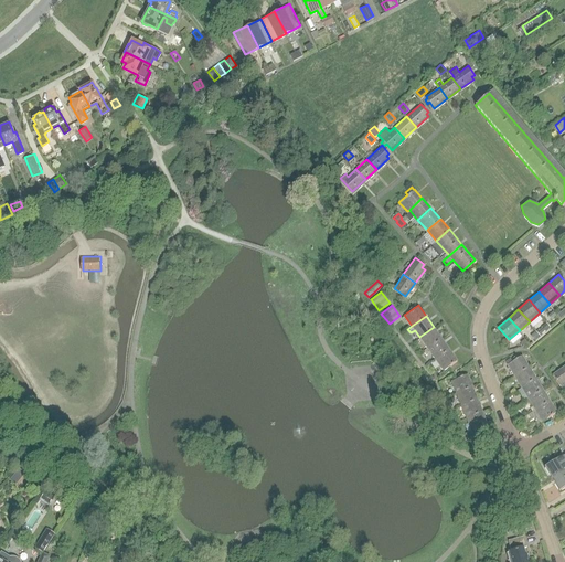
[(539,328),(536,329),(540,335),(542,332),(542,331),(544,329),(545,330),(550,326),(546,320),(541,325),(542,326),(539,328)]
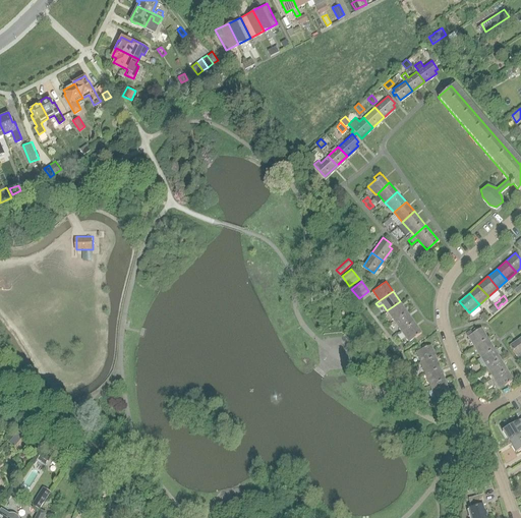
[(407,311),(400,301),(387,310),(394,321),(407,311)]
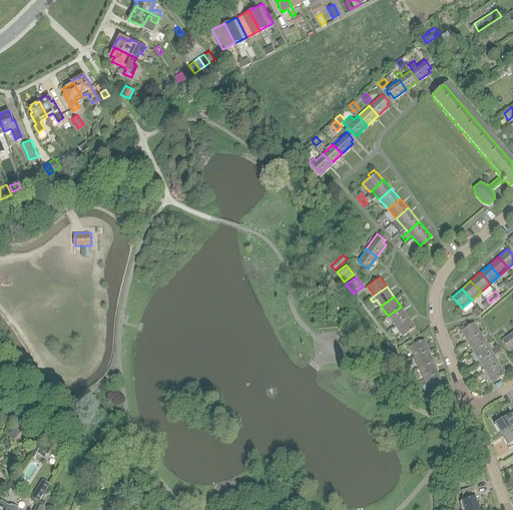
[(408,316),(401,307),(388,316),(395,325),(408,316)]
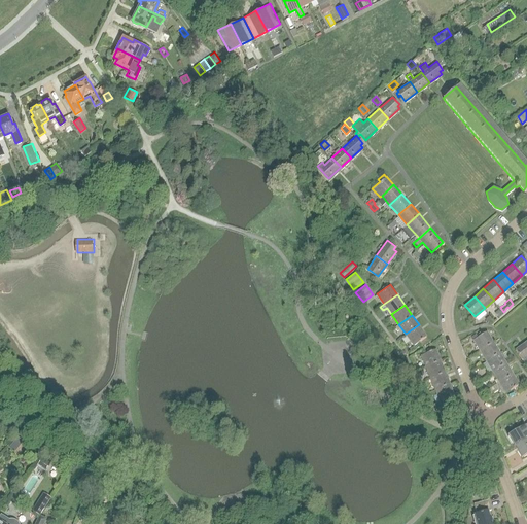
[(419,324),(406,334),(413,345),(426,336),(419,324)]
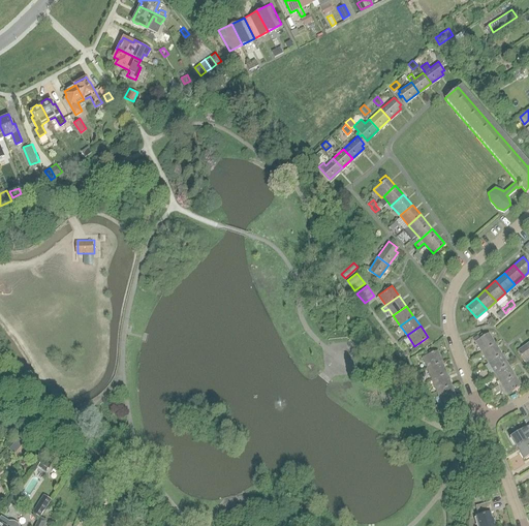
[(480,337),(478,333),(473,336),(475,339),(474,340),(481,350),(495,342),(489,332),(480,337)]
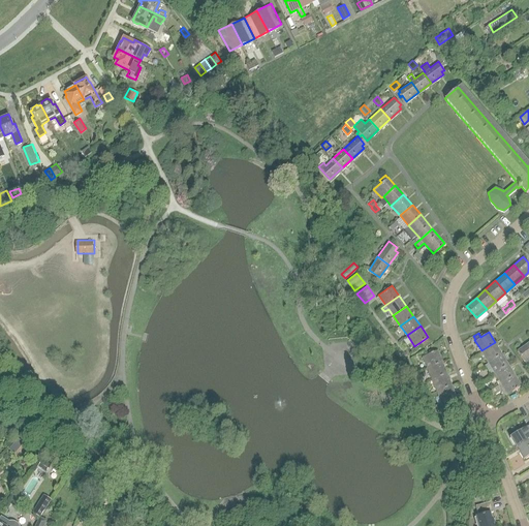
[(481,350),(489,362),(502,353),(495,342),(481,350)]
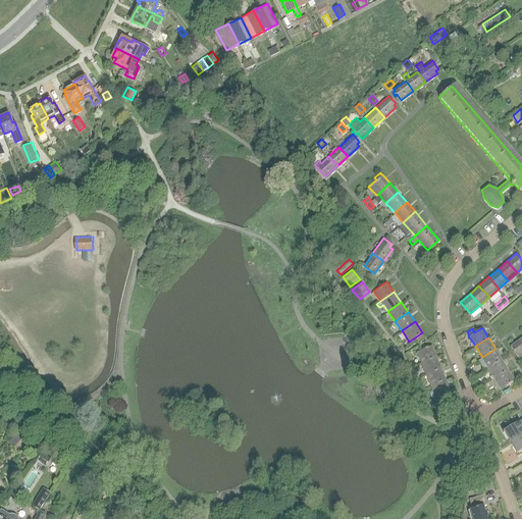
[(521,355),(521,338),(510,345),(519,358),(521,355)]
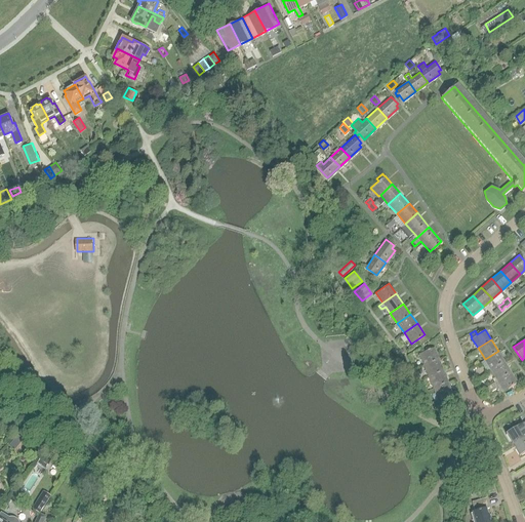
[(419,353),(423,364),(439,358),(434,347),(431,348),(430,346),(426,348),(427,350),(419,353)]
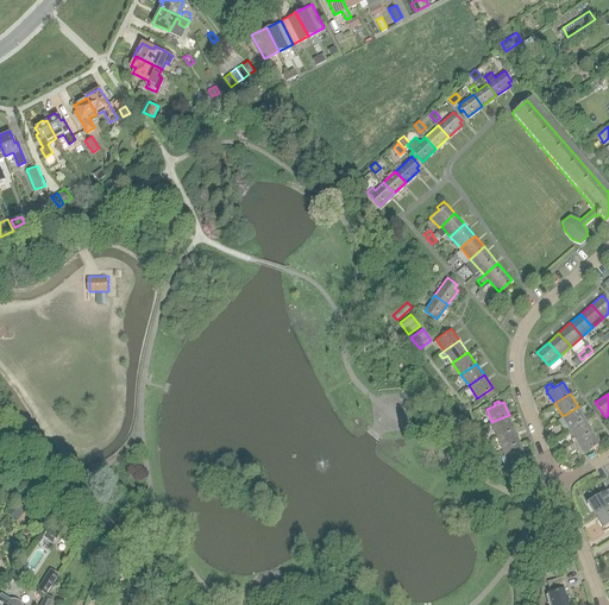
[(578,407),(563,416),(570,428),(585,418),(578,407)]
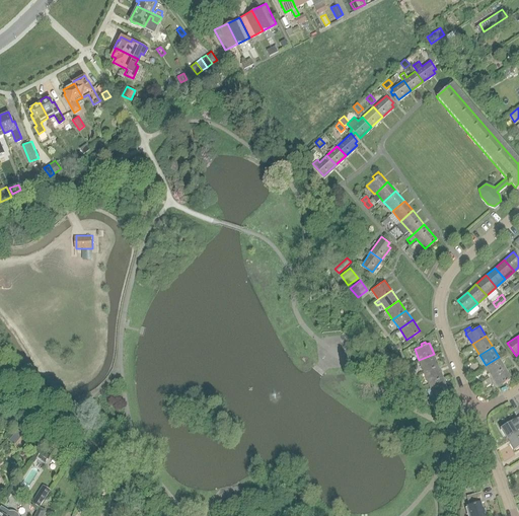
[(434,354),(419,360),(423,370),(438,364),(434,354)]
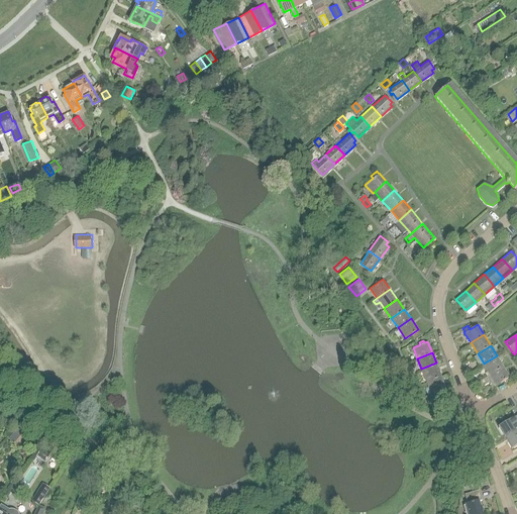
[(484,364),(490,374),(503,366),(497,355),(484,364)]
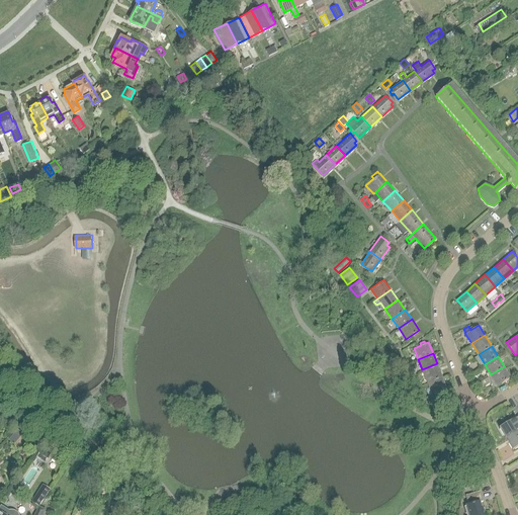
[(422,369),(428,382),(442,377),(437,363),(422,369)]
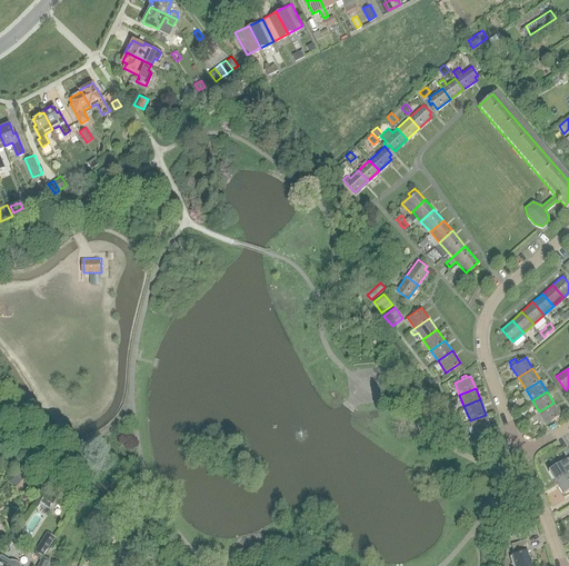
[(560,414),(553,403),(539,411),(546,423),(560,414)]
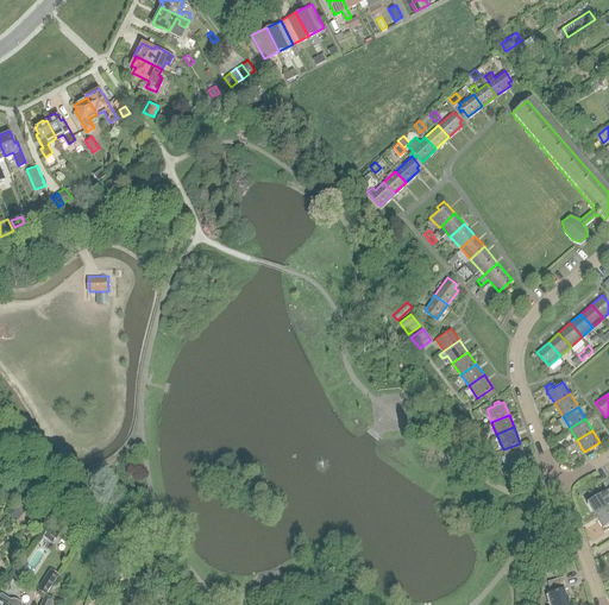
[(502,465),(506,472),(518,467),(514,460),(525,455),(520,443),(503,449),(508,462),(502,465)]
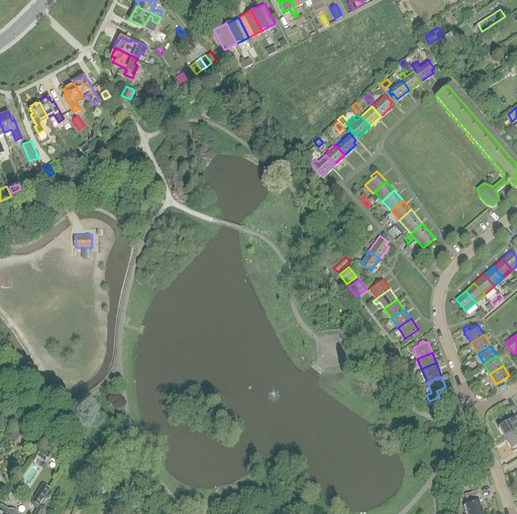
[(510,419),(507,413),(502,417),(505,422),(510,419)]
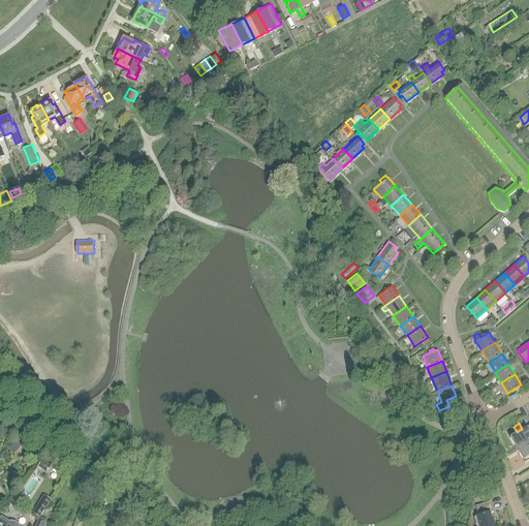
[(509,435),(517,447),(528,439),(528,424),(517,432),(509,435)]
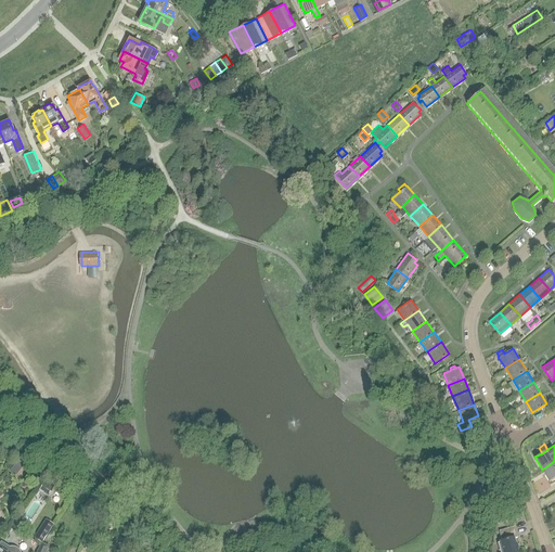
[(18,459),(15,463),(21,467),(24,463),(18,459)]
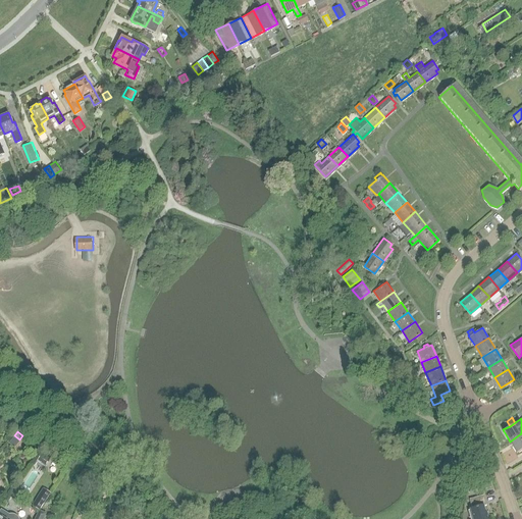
[(521,433),(510,442),(516,453),(521,449),(521,433)]
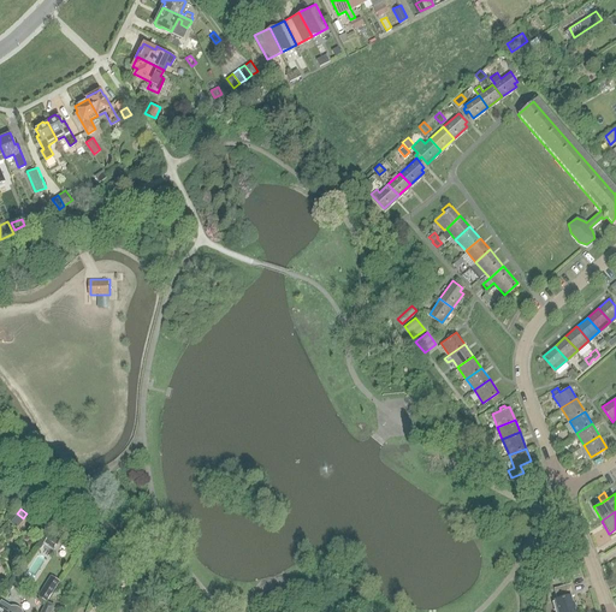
[(59,540),(48,534),(45,541),(54,547),(59,540)]
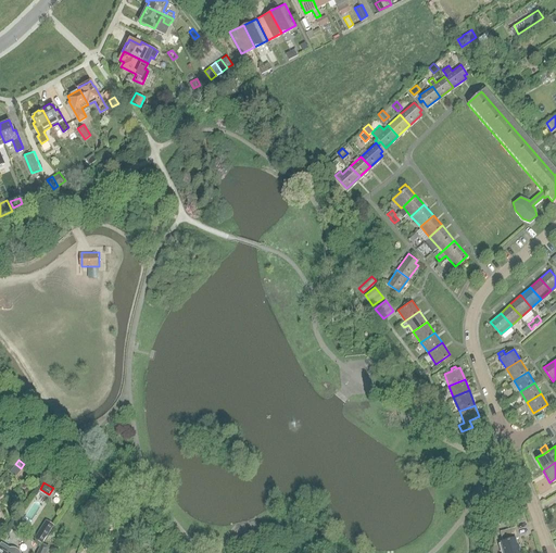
[(504,486),(492,489),(494,497),(506,493),(504,486)]
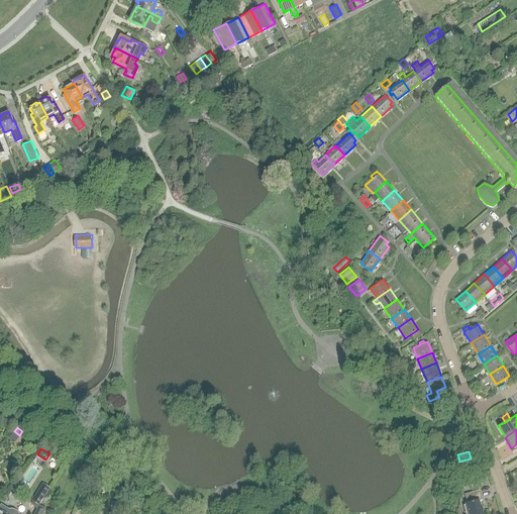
[(470,502),(462,504),(466,513),(482,513),(481,510),(482,510),(481,505),(480,505),(478,500),(482,499),(479,488),(467,492),(470,502)]
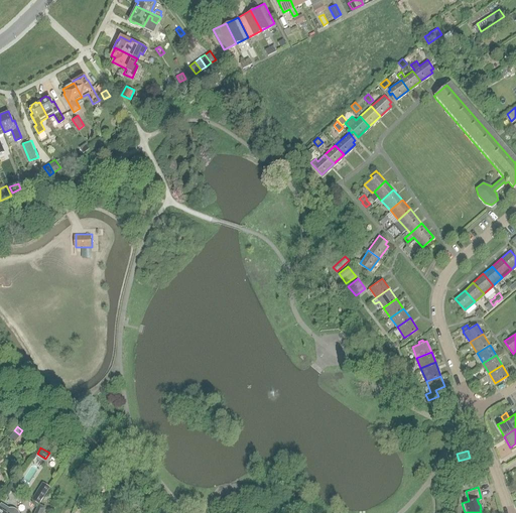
[(39,489),(33,500),(38,503),(45,493),(40,490),(39,489)]
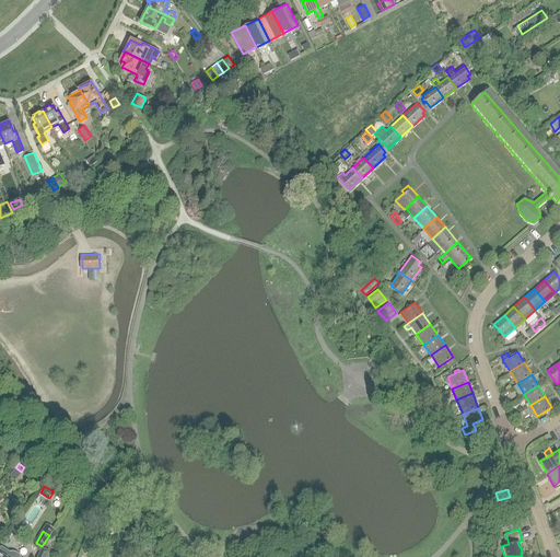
[(0,556),(22,556),(21,554),(18,552),(14,550),(10,550),(1,545),(0,545),(0,556)]
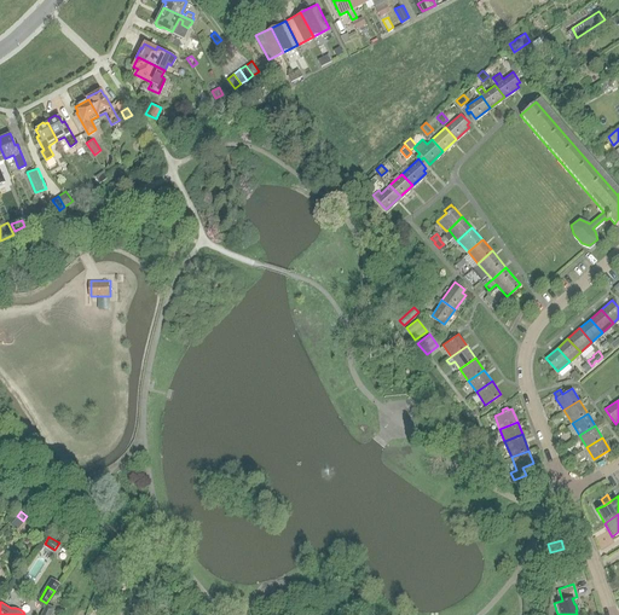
[(51,614),(56,608),(47,604),(41,614),(51,614)]
